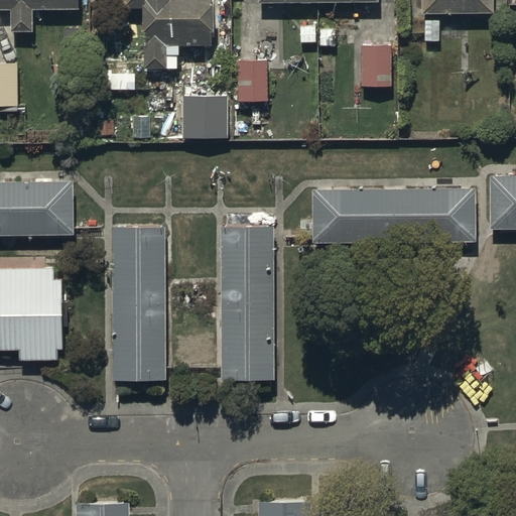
[(0,0),(0,7),(9,8),(10,28),(34,28),(33,8),(79,8),(78,0),(0,0)]
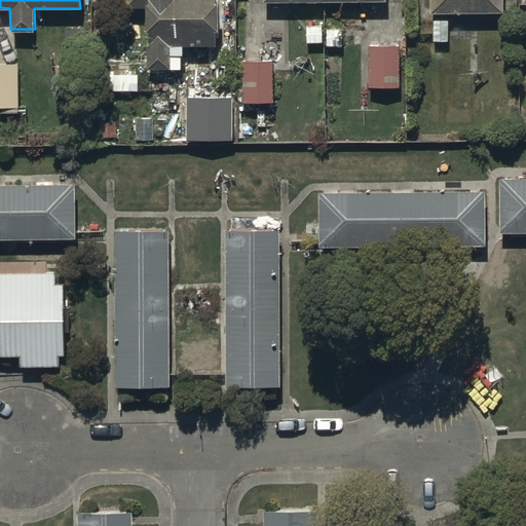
[(123,0),(124,6),(145,6),(146,67),(181,67),(180,45),(215,45),(214,0),(123,0)]
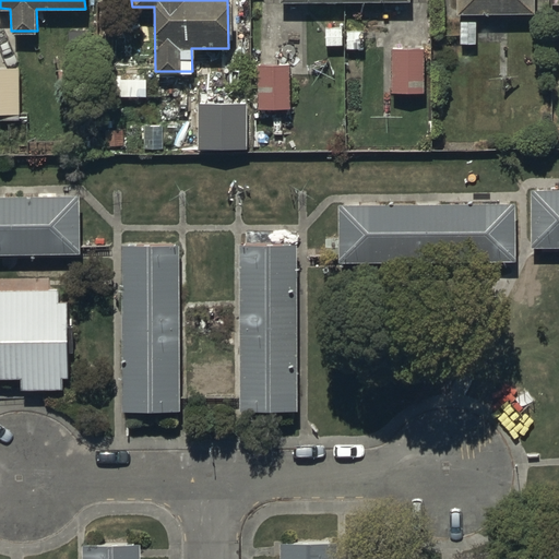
[(455,0),(455,12),(533,14),(533,0),(455,0)]
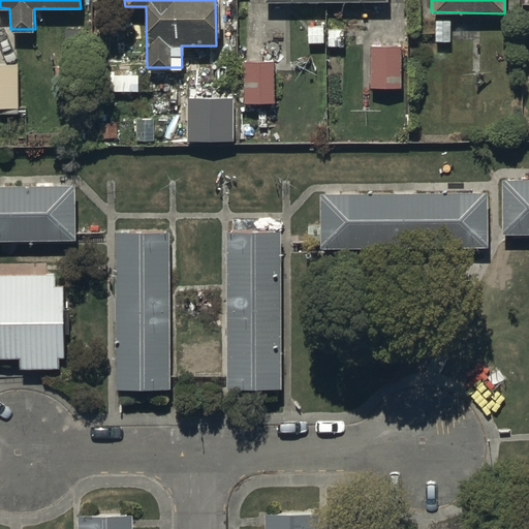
[(401,44),(370,44),(370,86),(401,86),(401,44)]
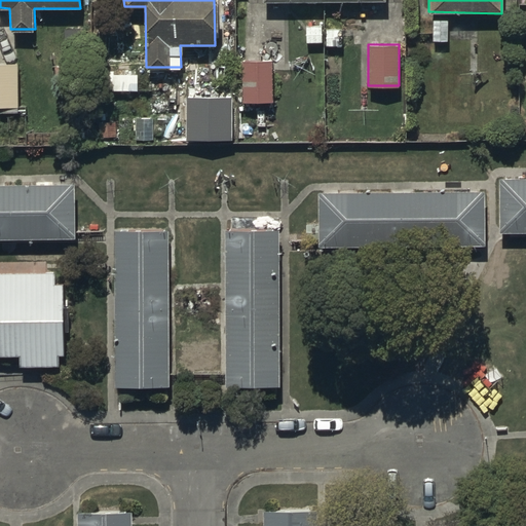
[(273,60),(241,61),(241,101),(273,101),(273,60)]
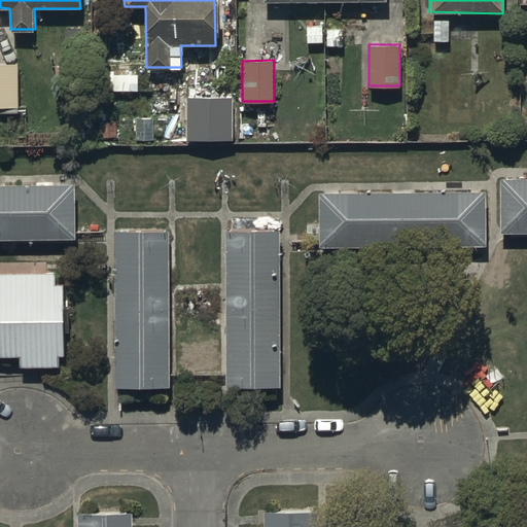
[(19,66),(0,65),(0,114),(18,114),(19,66)]
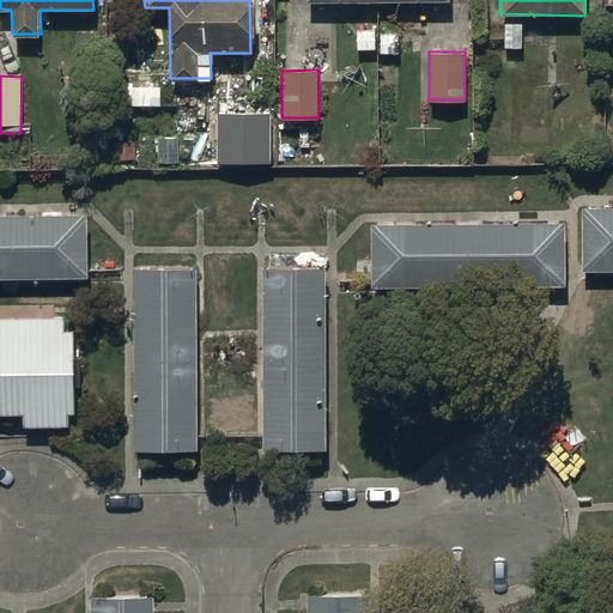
[(271,110),(217,110),(217,162),(271,162),(271,110)]
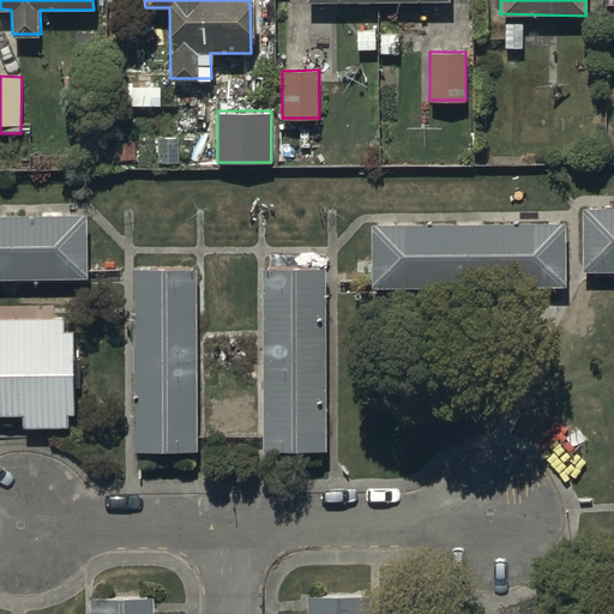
[(613,206),(584,206),(584,271),(613,271),(613,206)]
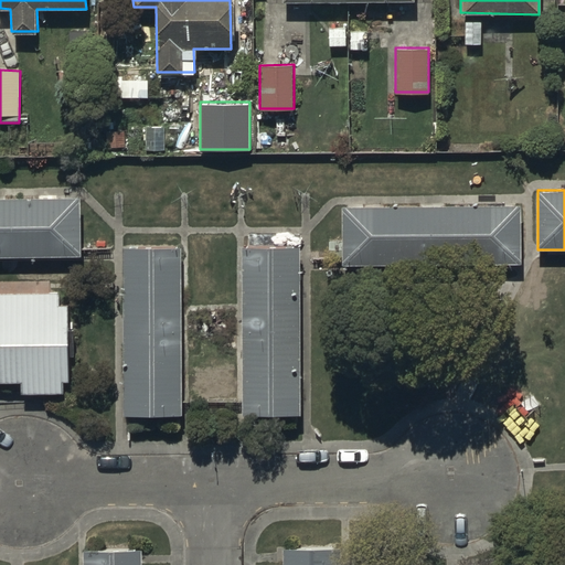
[(0,199),(0,256),(80,256),(78,198),(0,199)]
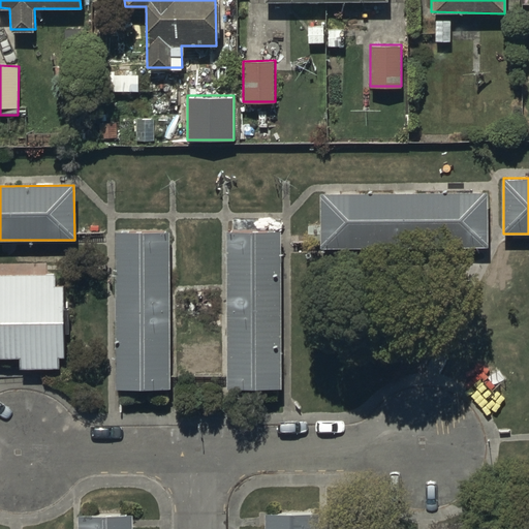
[(320,241),(321,247),(488,246),(488,192),(320,194),(321,225),(308,226),(308,241),(320,241)]
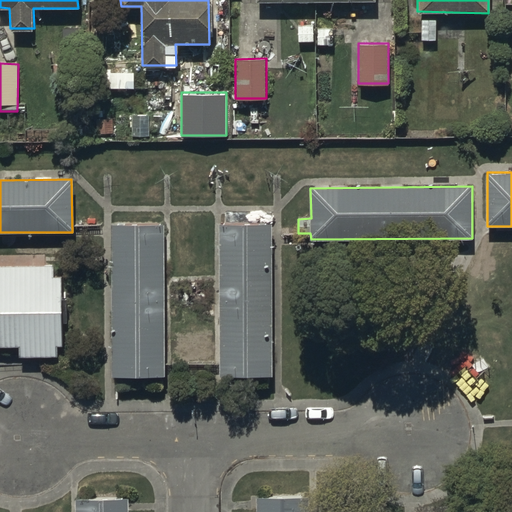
[(113,222),(112,375),(163,375),(164,223),(113,222)]
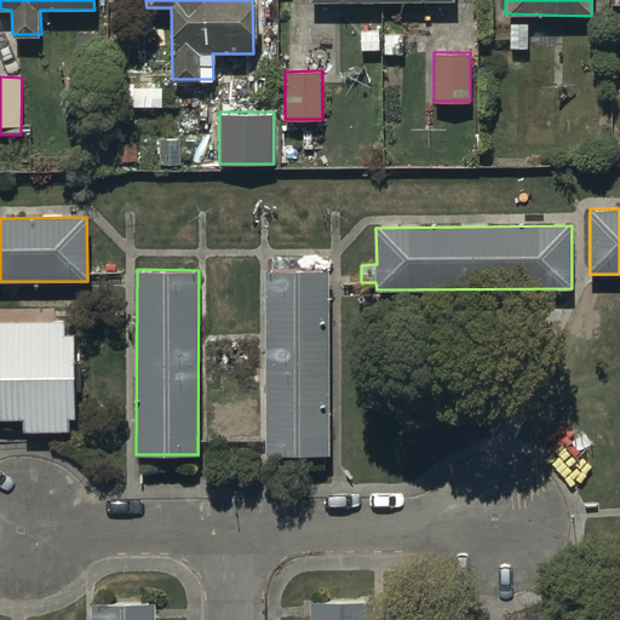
[(329,274),(265,273),(264,454),(329,454),(329,274)]
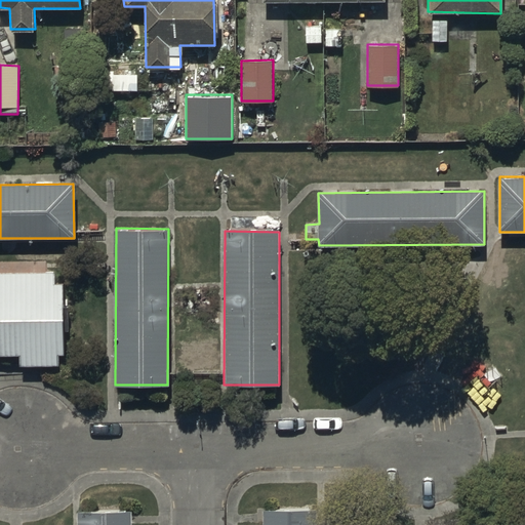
[(56,347),(63,347),(63,279),(54,279),(54,269),(0,269),(0,348),(21,349),(22,359),(56,359),(56,347)]
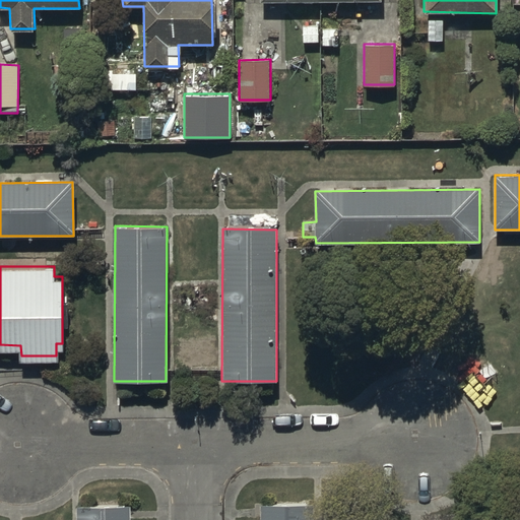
[(260,504),(260,519),(316,519),(317,504),(260,504)]
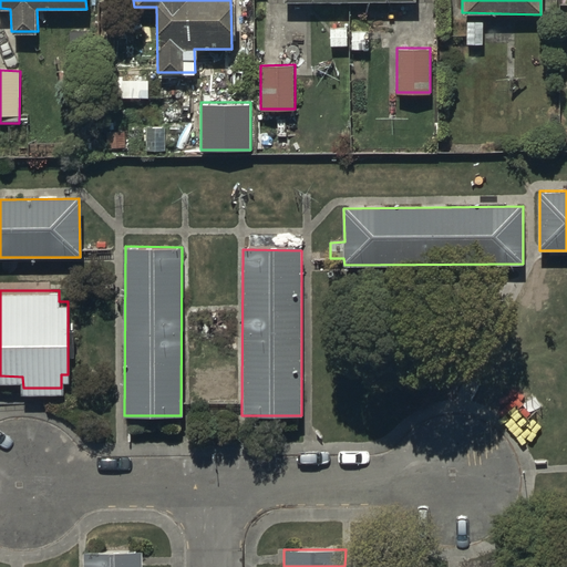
[(143,566),(144,550),(84,552),(84,566),(143,566)]
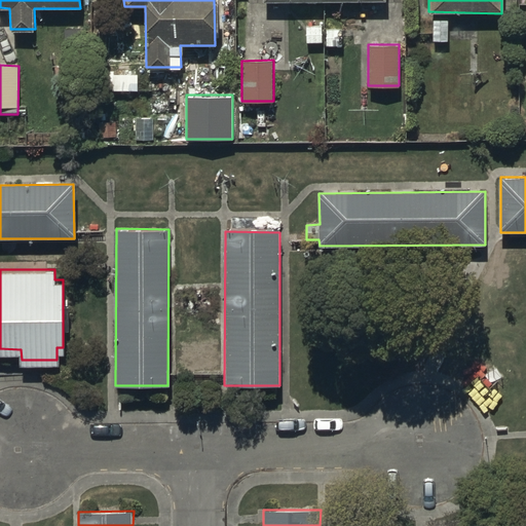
All buildings are outlined.
